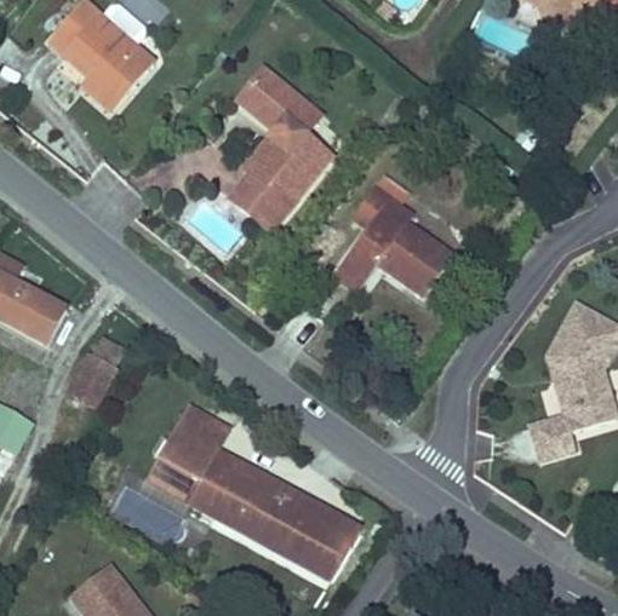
[(81,0),(49,38),(61,49),(68,40),(96,64),(89,73),(80,81),(115,113),(160,63),(89,0),(81,0)]
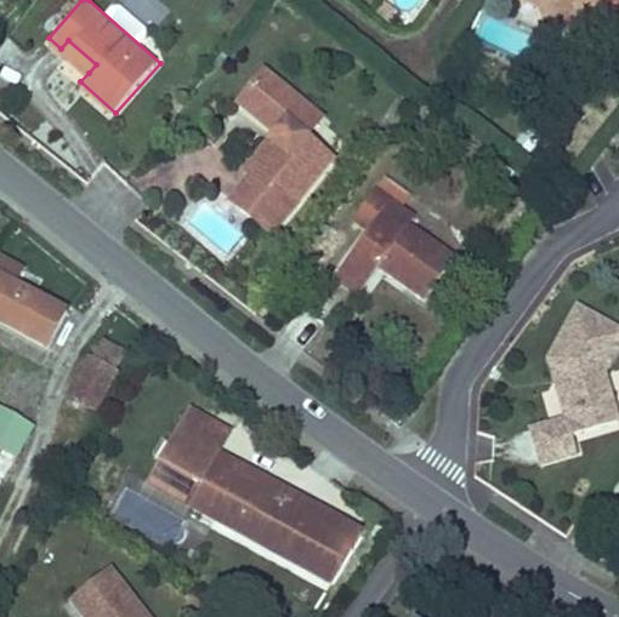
[(396,0),(418,15),(427,0),(396,0)]
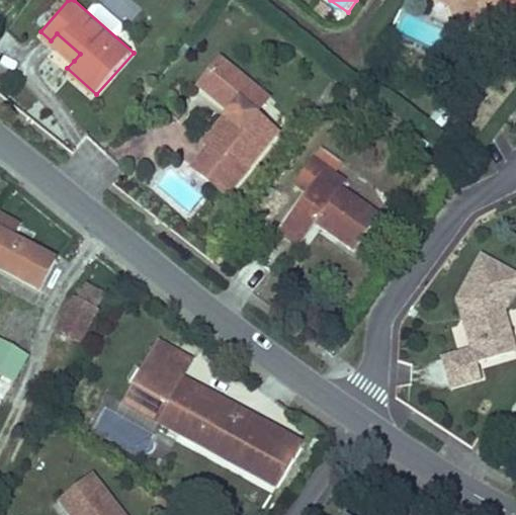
[(451,0),(449,6),(498,25),(501,26),(506,12),(515,16),(515,0),(451,0)]
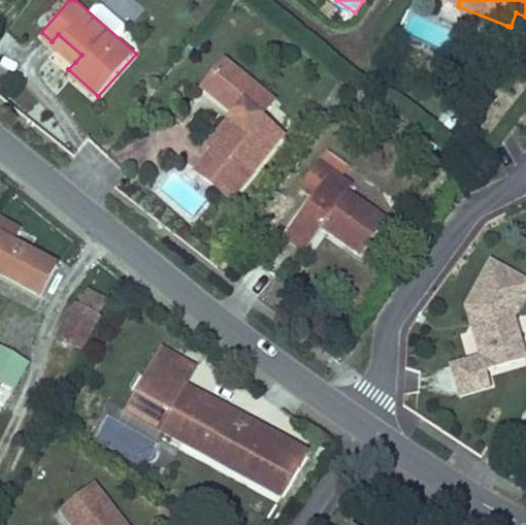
[(497,34),(507,26),(458,6),(463,20),(497,34)]
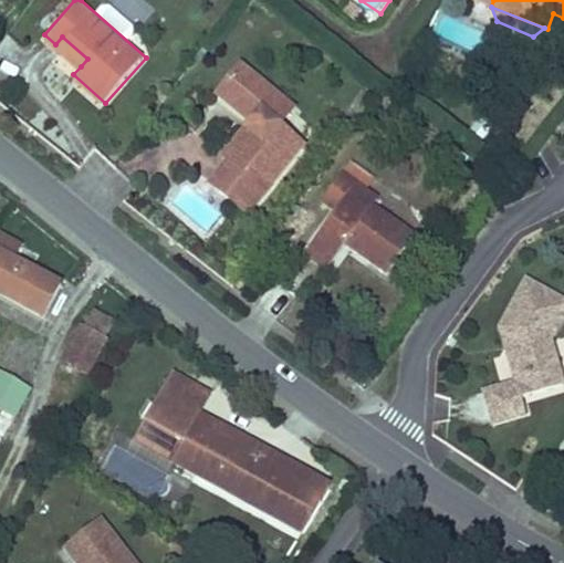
[(563,18),(553,13),(547,29),(563,35),(563,18)]
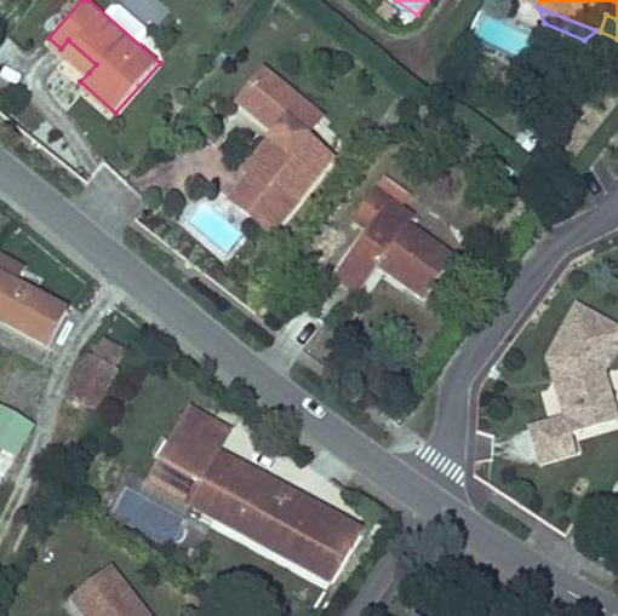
[(68,40),(61,49),(89,73),(96,64),(68,40)]
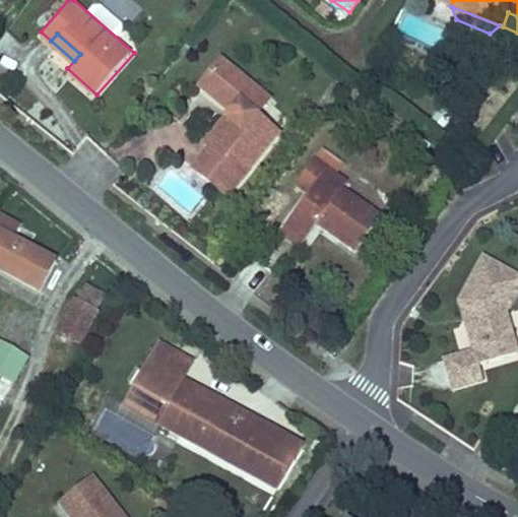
[(269,95),(221,58),(205,79),(236,104),(227,116),(234,121),(212,146),(197,166),(227,190),(276,129),(255,113),(269,95)]
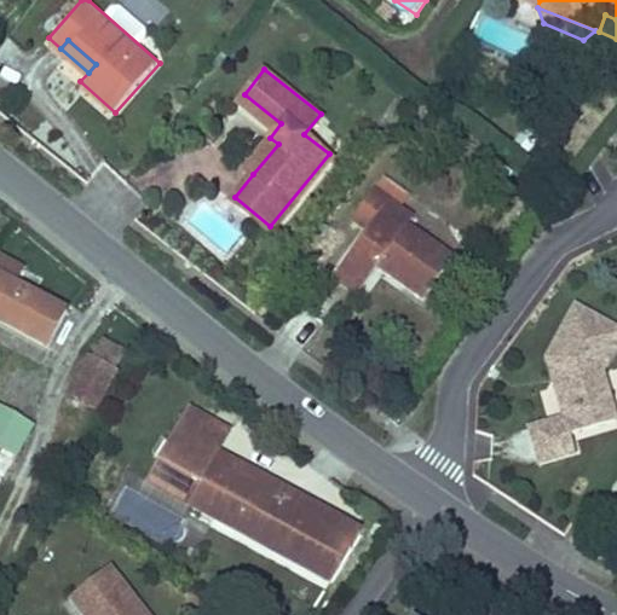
[(244,168),(253,174),(278,144),(270,138),(244,168)]
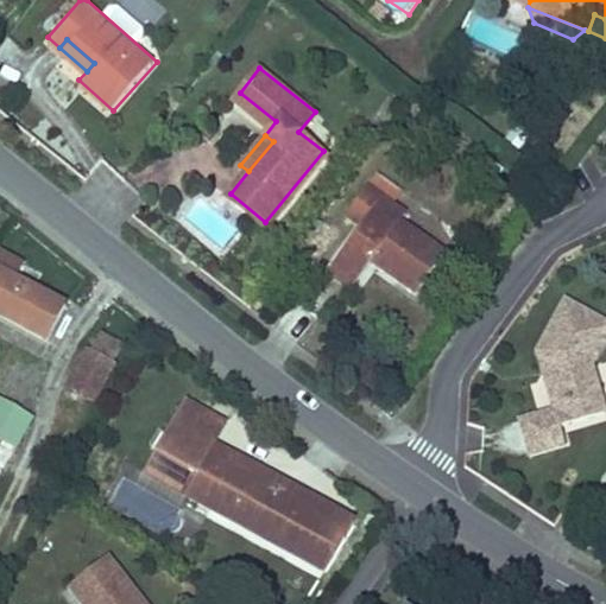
[(347,211),(360,221),(334,259),(360,278),(372,260),(417,291),(444,252),(401,221),(385,210),(393,199),(368,182),(347,211)]
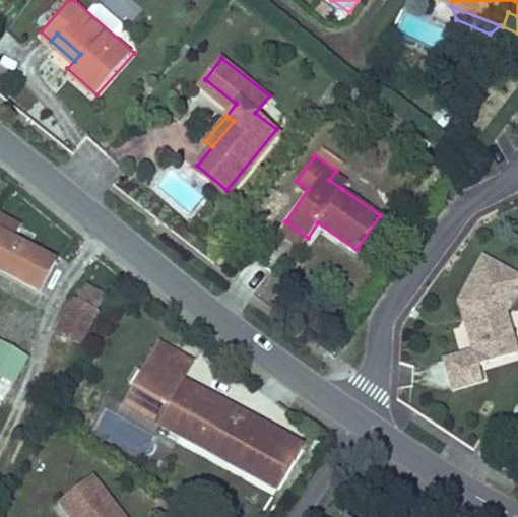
[(342,189),(349,180),(336,171),(329,180),(342,189)]
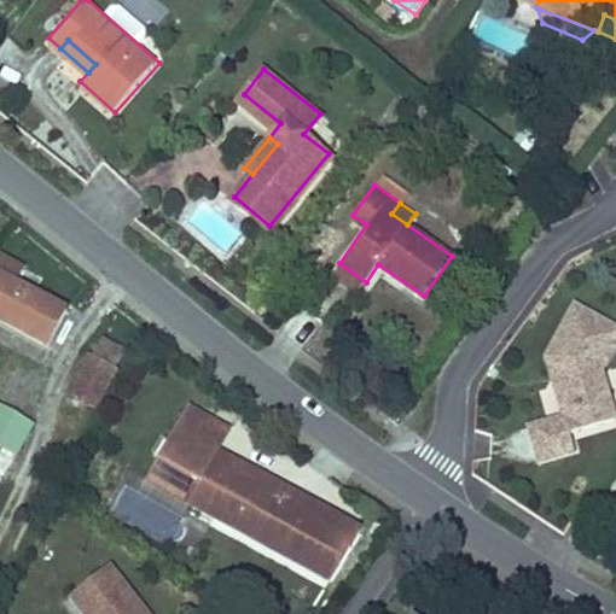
[(0,262),(0,314),(53,344),(71,313),(22,285),(33,264),(6,251),(0,262)]
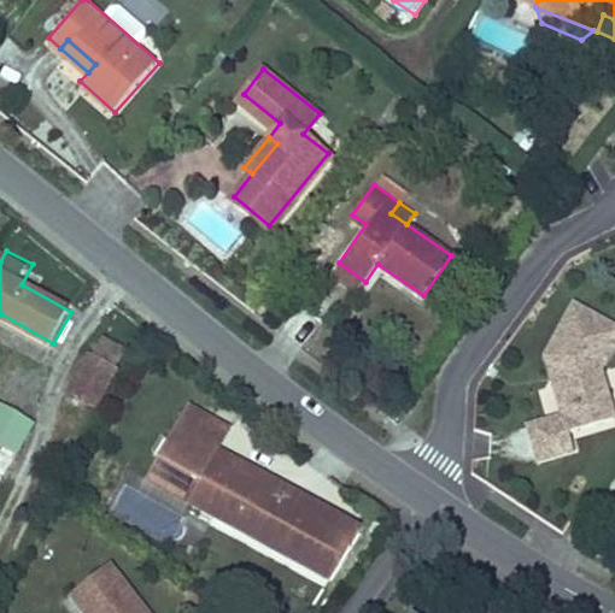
[(332,272),(358,290),(365,282),(339,263),(332,272)]
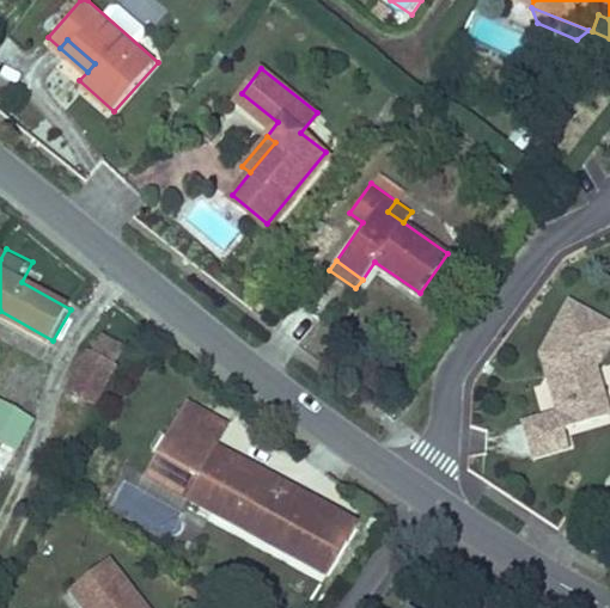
[(609,319),(568,296),(541,349),(554,356),(557,374),(548,376),(556,407),(523,417),(532,453),(568,443),(563,425),(608,413),(595,363),(609,333),(609,319)]
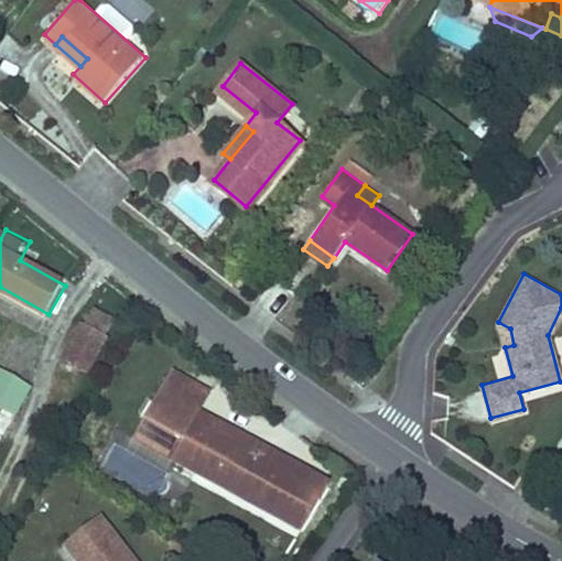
[(117,321),(95,309),(86,326),(107,338),(117,321)]
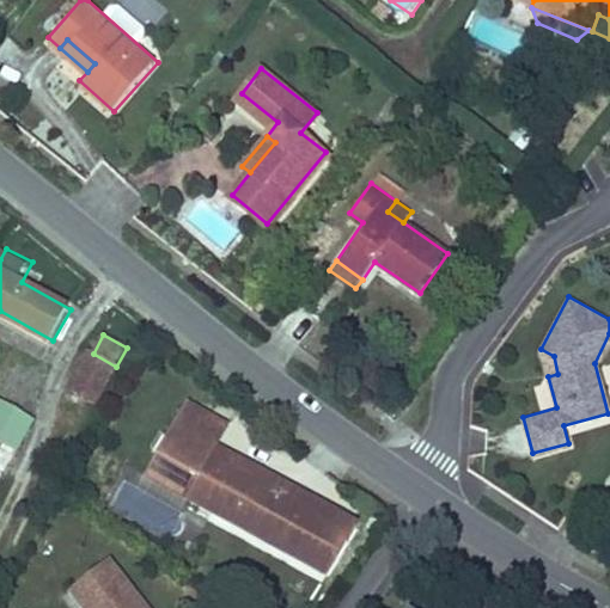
[(554,356),(541,349),(548,376),(557,374),(554,356)]
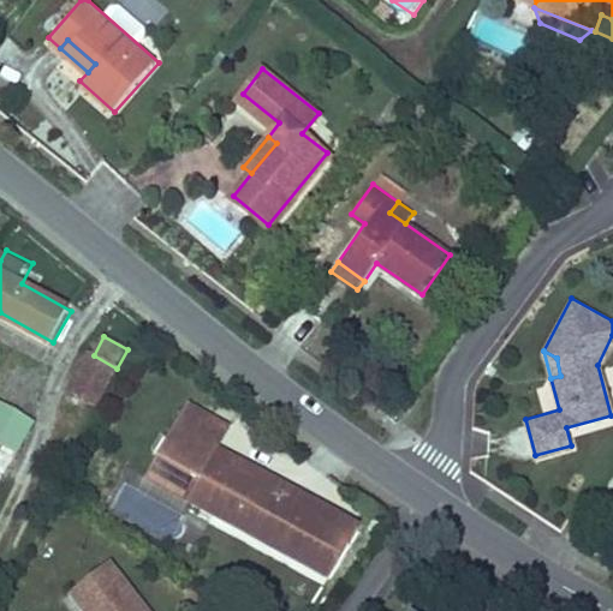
[(117,369),(94,355),(82,376),(106,389),(117,369)]
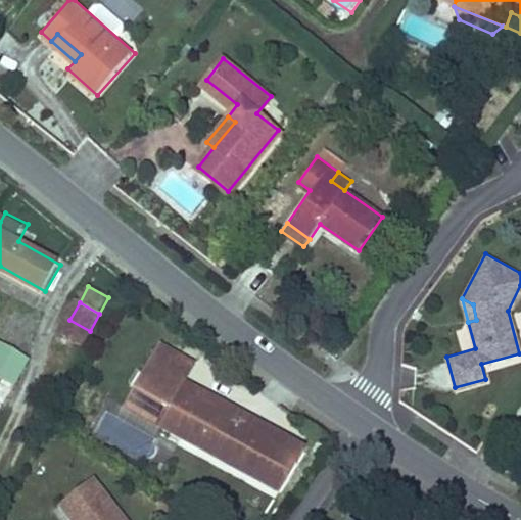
[(90,331),(69,320),(63,330),(85,341),(90,331)]
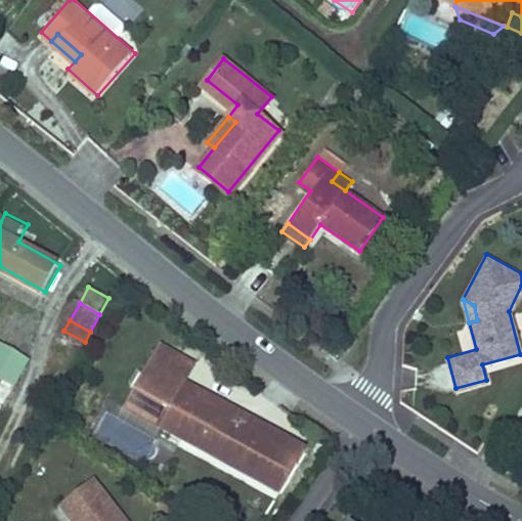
[(0,377),(14,385),(31,356),(0,340),(0,377)]
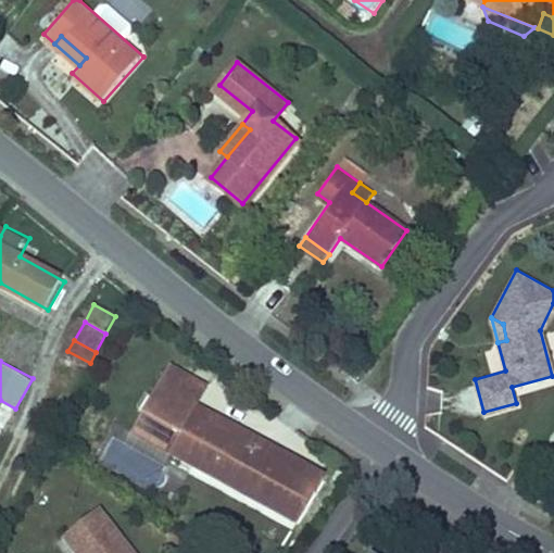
[(202,386),(164,366),(139,413),(181,437),(171,457),(297,520),(320,474),(191,406),(202,386)]
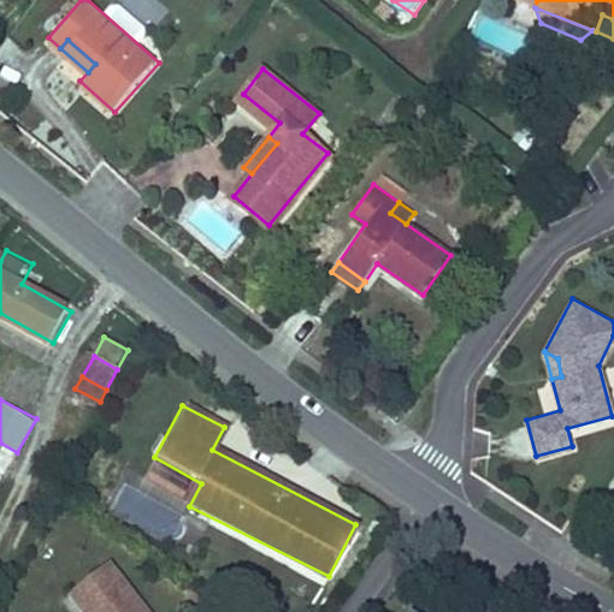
[(154,457),(141,482),(189,506),(201,483),(154,457)]
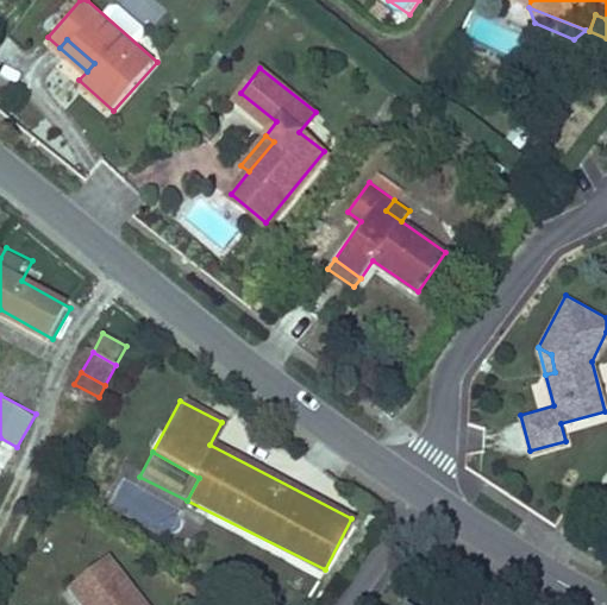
[(146,604),(108,558),(69,588),(82,604),(146,604)]
